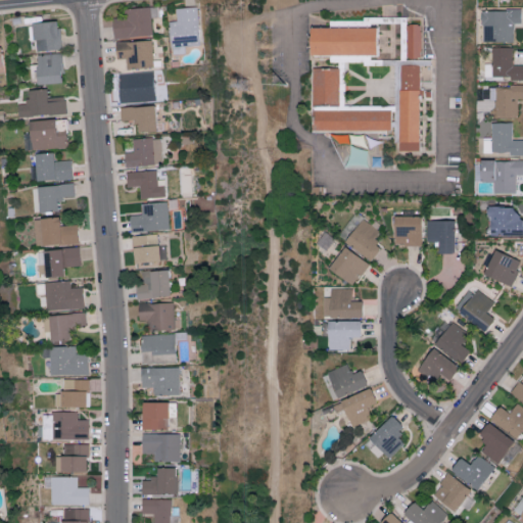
[(125,7),(125,17),(112,18),(112,37),(152,36),(151,16),(156,15),(156,6),(125,7)]
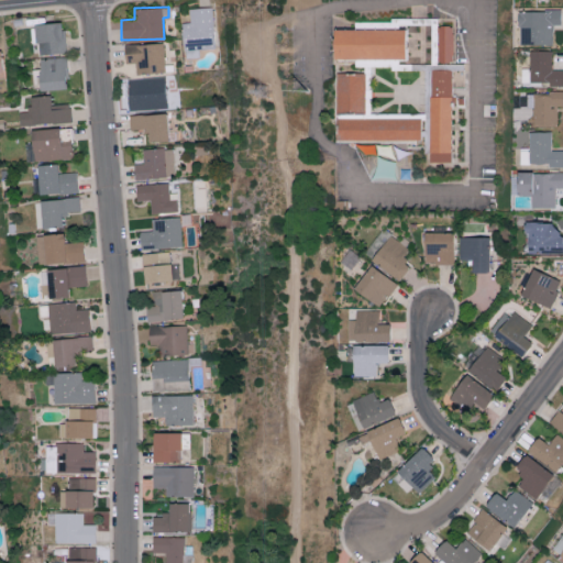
[(519,11),(519,45),(553,44),(552,25),(561,24),(561,10),(519,11)]
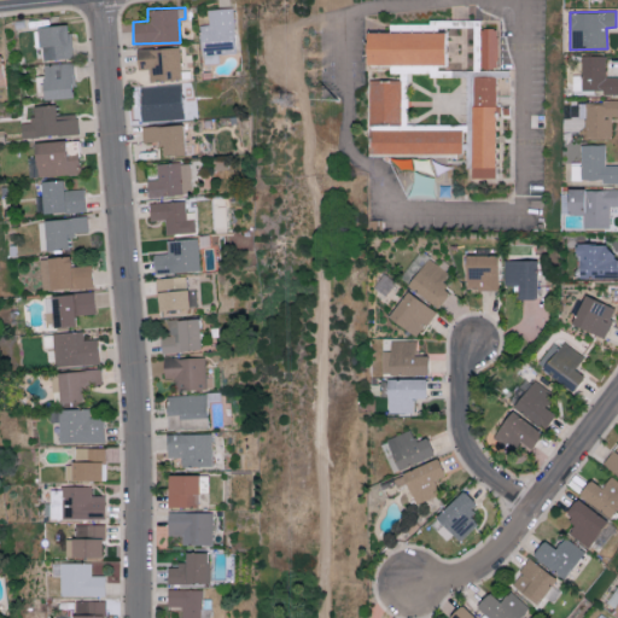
[(71,58),(70,24),(39,25),(40,59),(71,58)]
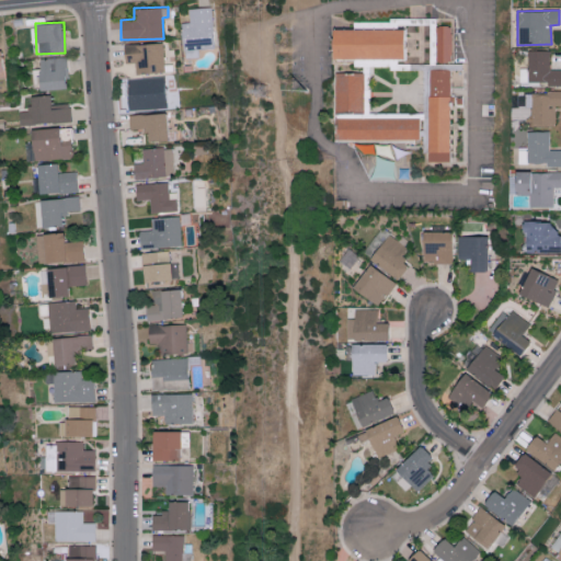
[(336,59),(336,31),(403,31),(403,60),(336,59)]
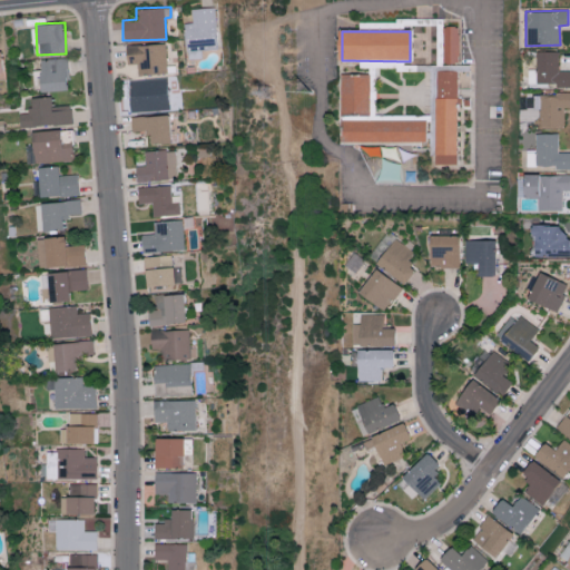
[(444,31),(455,31),(457,66),(445,66),(444,31)]
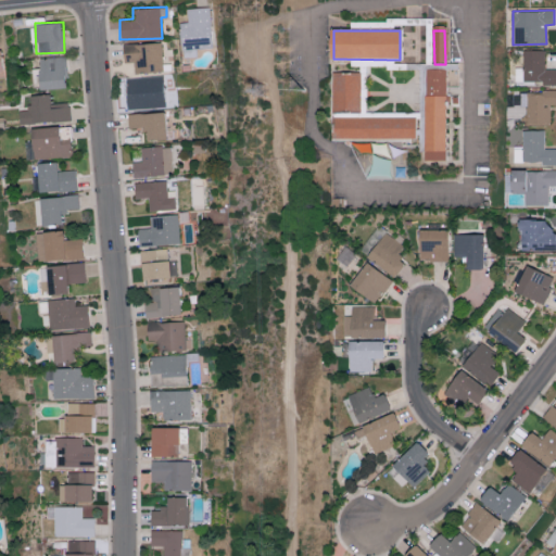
[(162,42),(123,43),(123,62),(134,62),(135,72),(163,72),(162,42)]
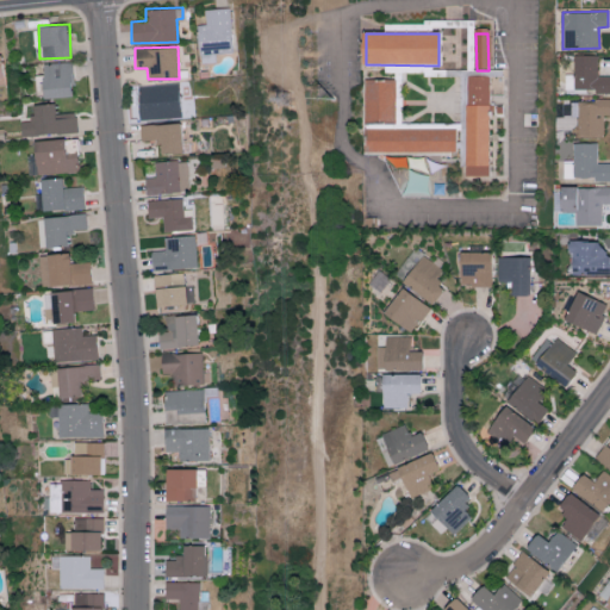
[(566,74),(565,89),(609,89),(609,74),(597,75),(597,55),(574,55),(574,74),(566,74)]
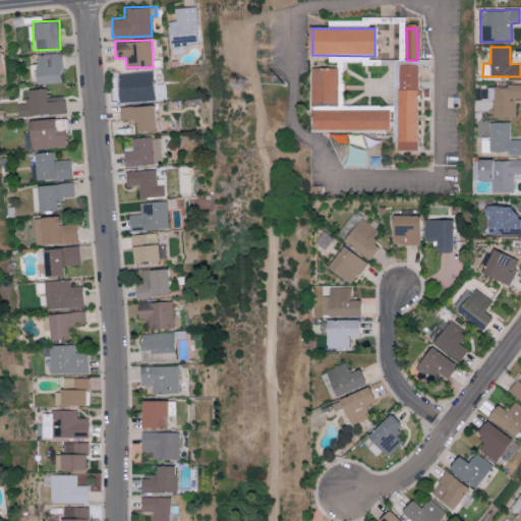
[(36,53),(36,83),(62,82),(61,53),(36,53)]
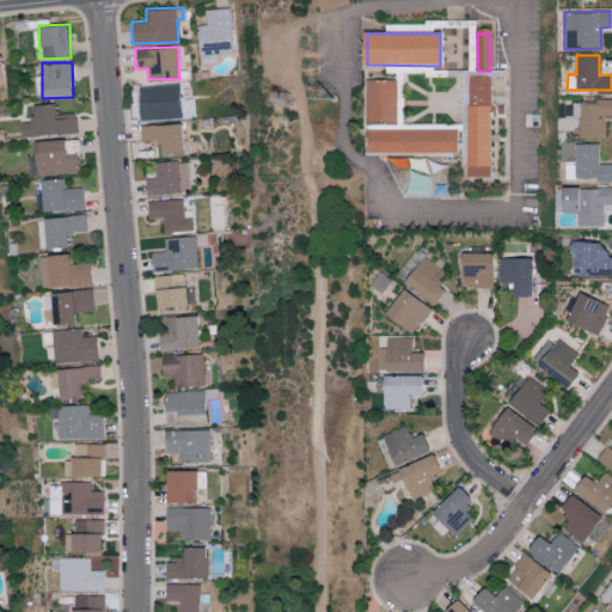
[(489,177),(487,79),(469,79),(471,177),(489,177)]
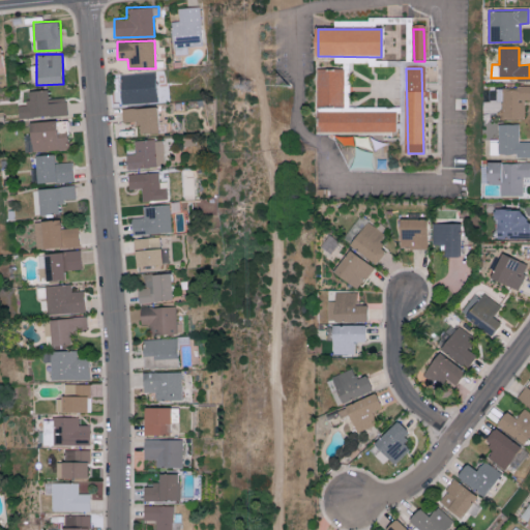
[(318,71),(340,71),(341,108),(319,108),(318,71)]
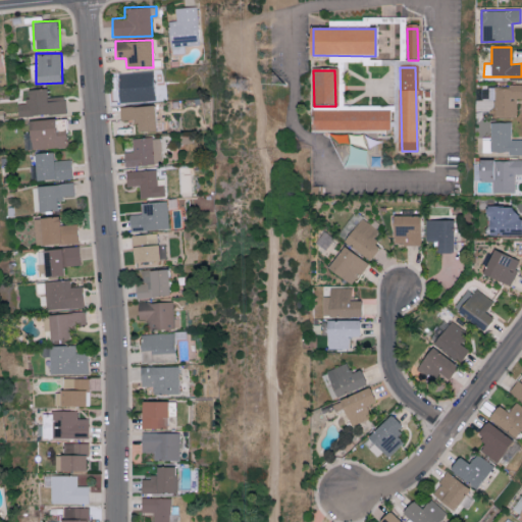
[(118,72),(119,102),(154,101),(153,71),(118,72)]
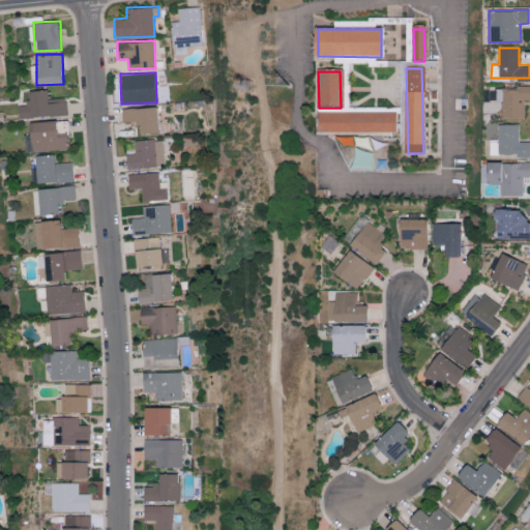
[(502,119),(524,119),(524,99),(529,99),(529,86),(498,87),(498,100),(502,100),(502,119)]
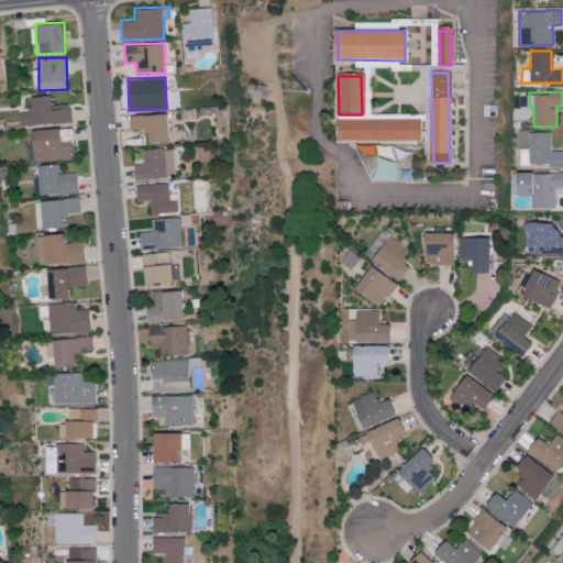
[(70,122),(70,103),(51,105),(50,95),(28,96),(29,111),(18,112),(19,124),(70,122)]
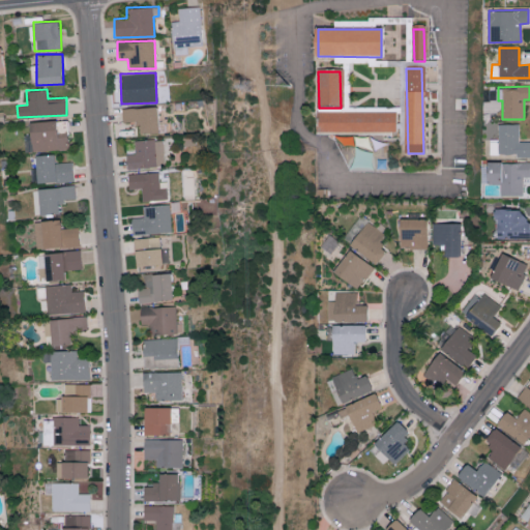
[(138,134),(157,133),(156,107),(122,108),(122,121),(137,121),(138,134)]
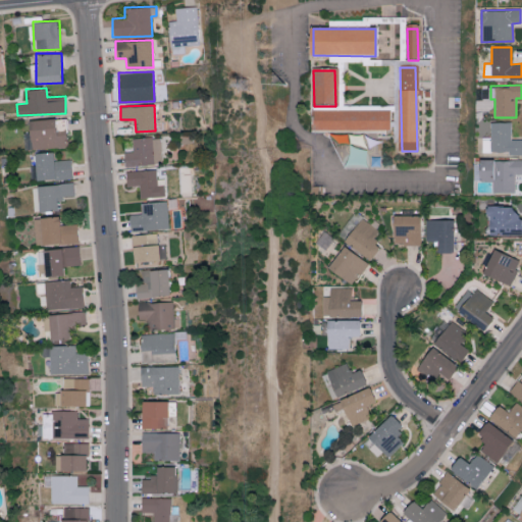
[(315,113),(387,112),(387,132),(315,132),(315,113)]
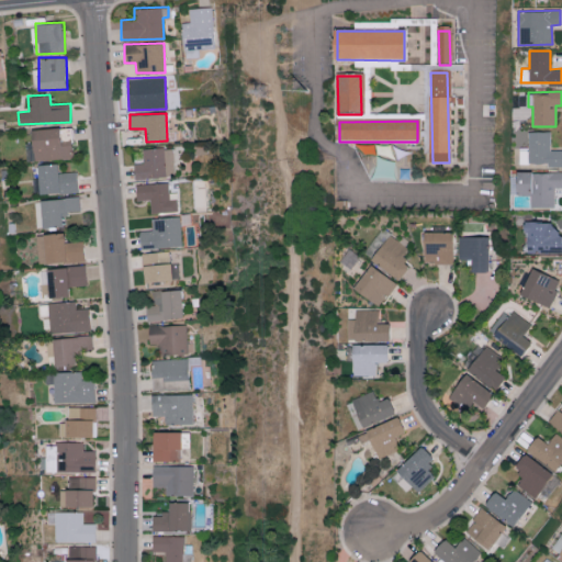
[(33,161),(71,157),(70,139),(58,142),(57,127),(30,130),(33,161)]
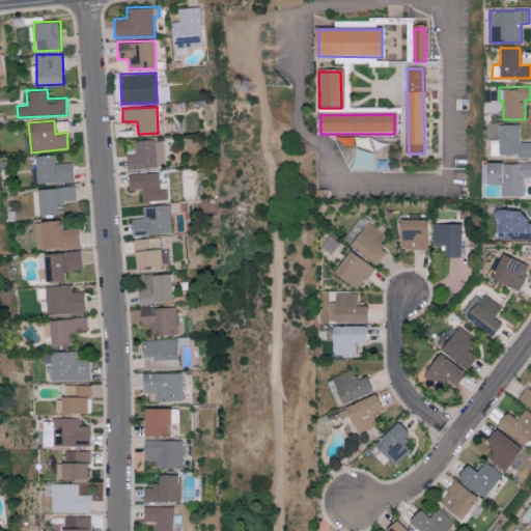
[(530,141),(520,142),(520,123),(499,124),(500,157),(530,155),(530,141)]
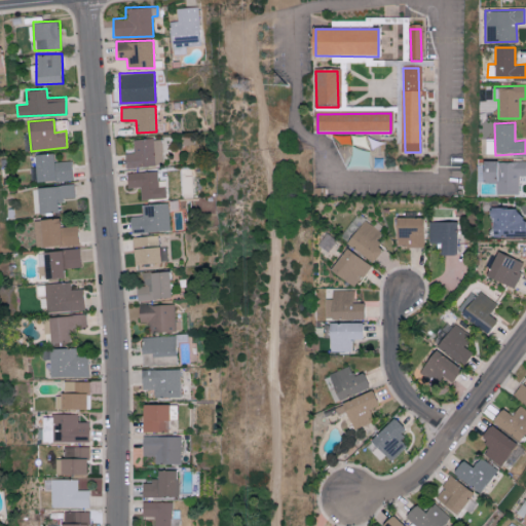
[(125,166),(162,165),(162,138),(134,139),(134,153),(125,153),(125,166)]
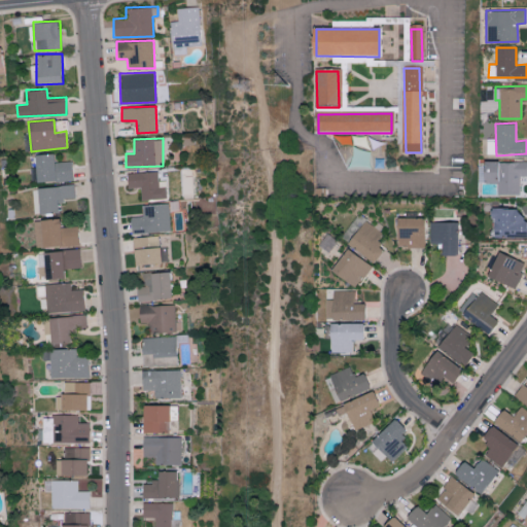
[(73,180),(72,161),(56,162),(55,153),(34,154),(35,182),(73,180)]
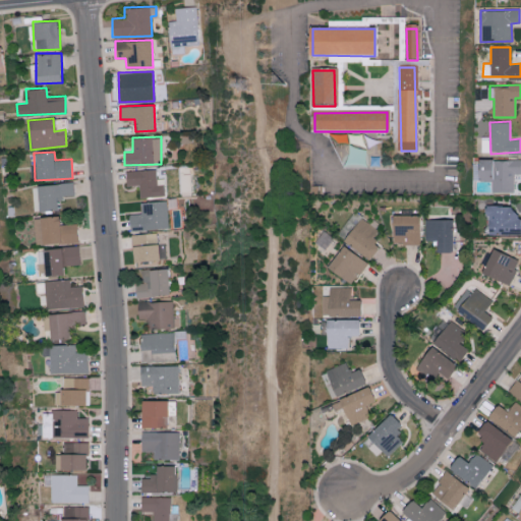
[(493,192),(515,192),(514,174),(520,173),(520,159),(478,160),(478,180),(491,180),(493,192)]
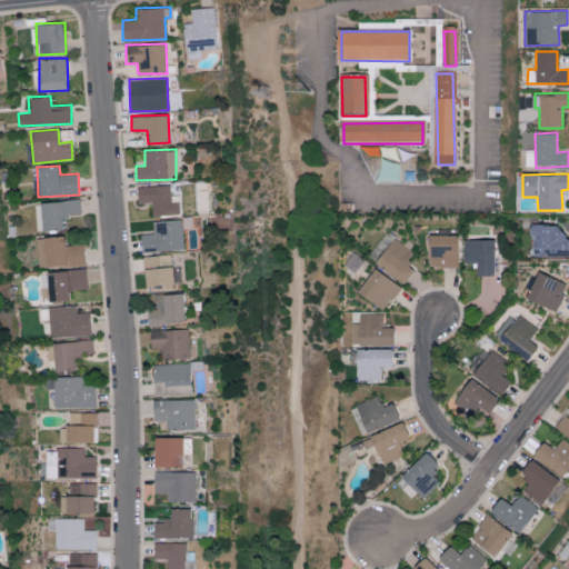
[(138,202),(151,201),(151,216),(179,215),(179,200),(171,201),(170,185),(137,186),(138,202)]
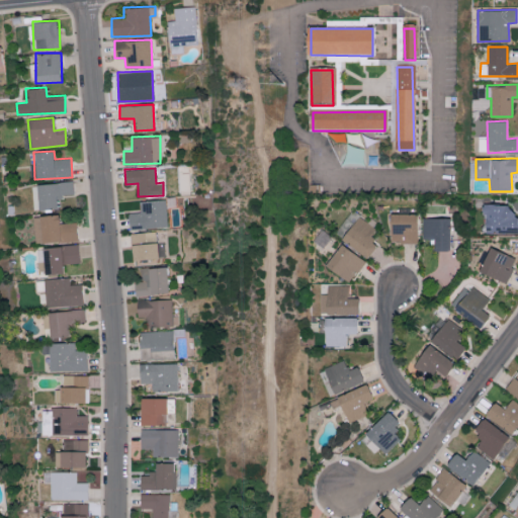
[(74,195),(73,182),(37,183),(37,209),(57,209),(57,196),(74,195)]
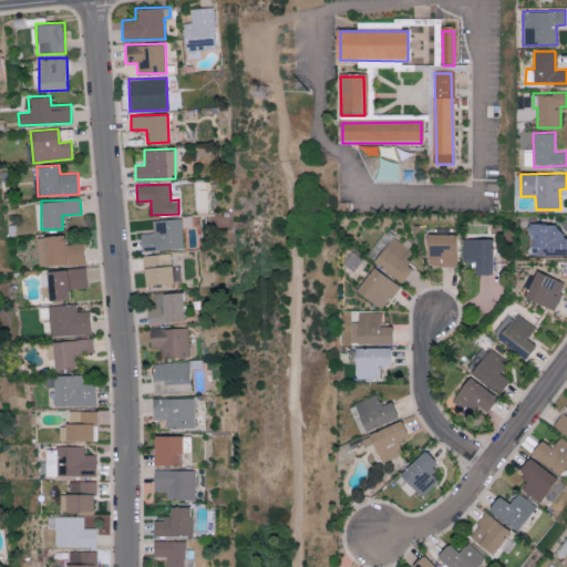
[(183,249),(182,218),(152,219),(153,233),(141,233),(141,250),(183,249)]
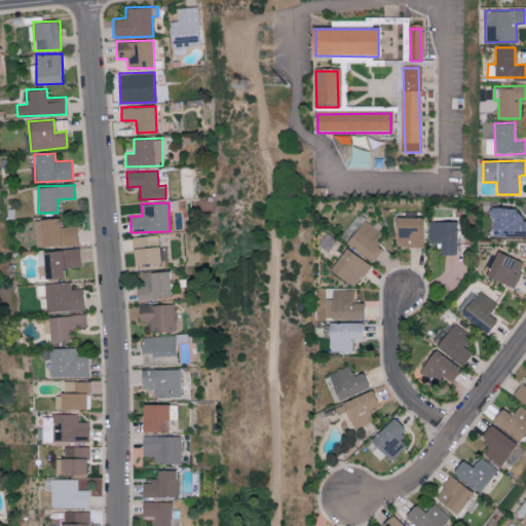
[(523,208),(491,208),(491,236),(523,237),(523,208)]
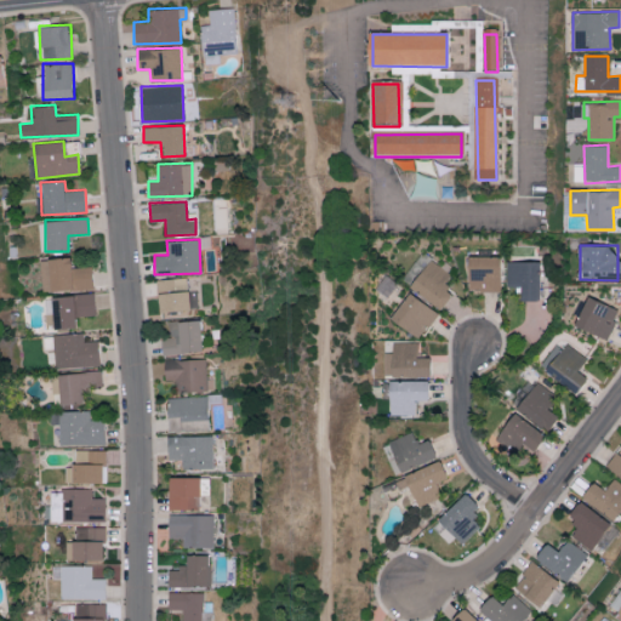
[(500,256),(467,256),(467,290),(500,290),(500,256)]
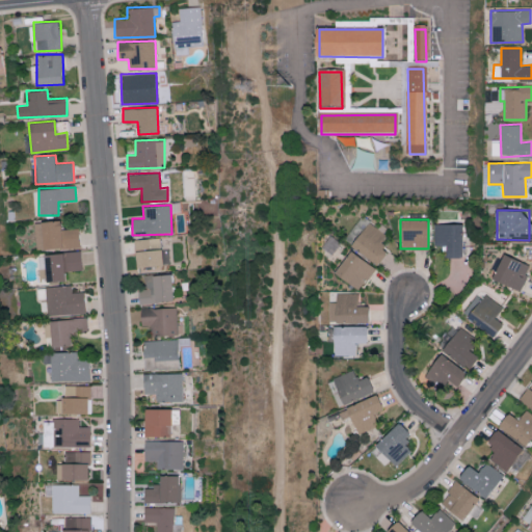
[(33,221),(35,249),(79,247),(78,229),(60,229),(60,220),(33,221)]
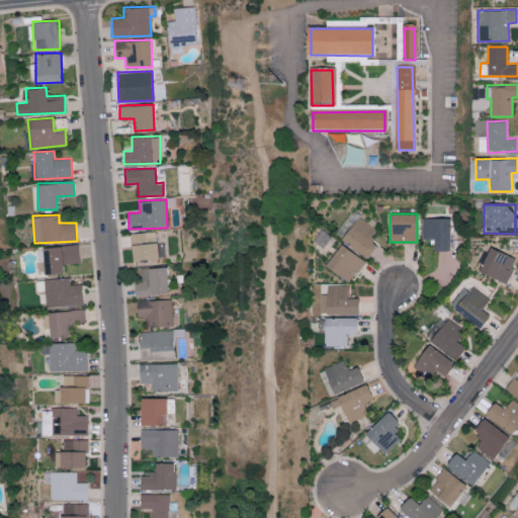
[(341,239),(367,258),(377,243),(369,238),(376,229),(358,216),(341,239)]
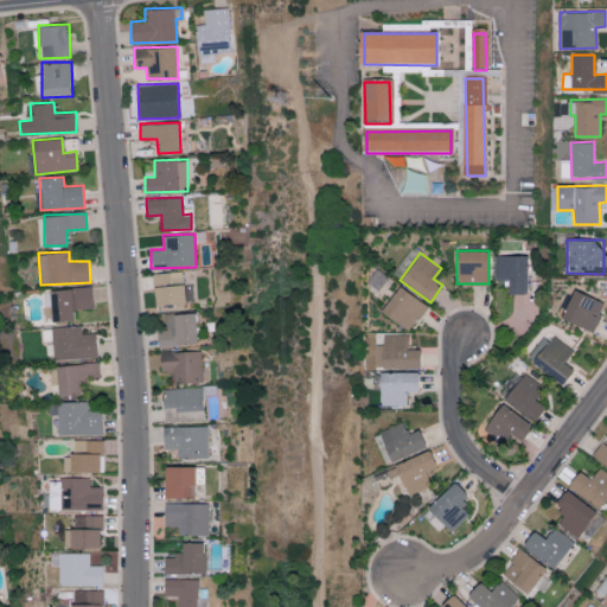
[(509,293),(528,293),(528,256),(496,255),(494,280),(510,280),(509,293)]
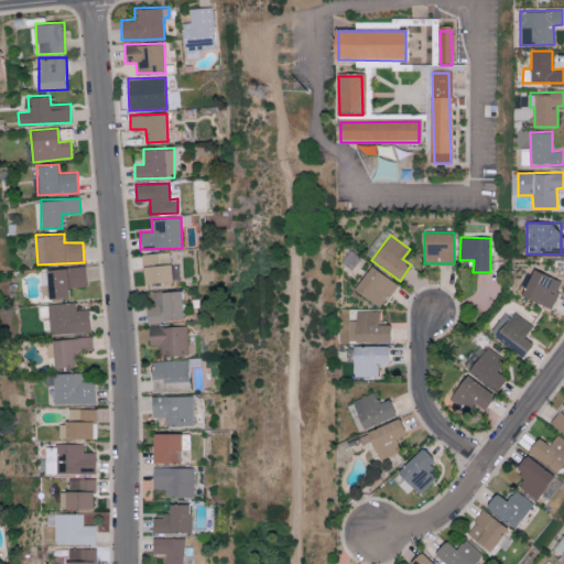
[(170,252),(142,252),(143,282),(179,281),(179,262),(170,263),(170,252)]
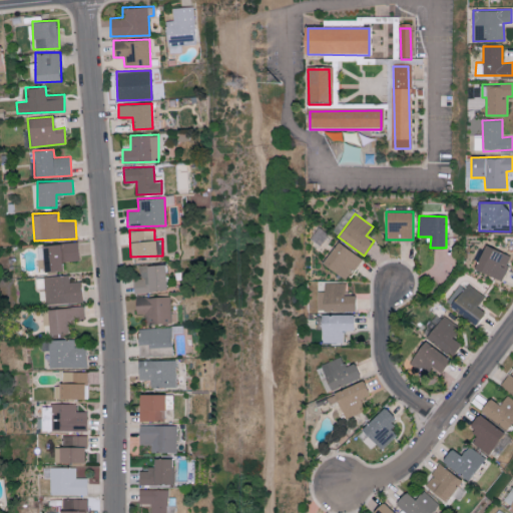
[(363,257),(335,241),(323,266),(346,278),(351,268),(356,270),(363,257)]
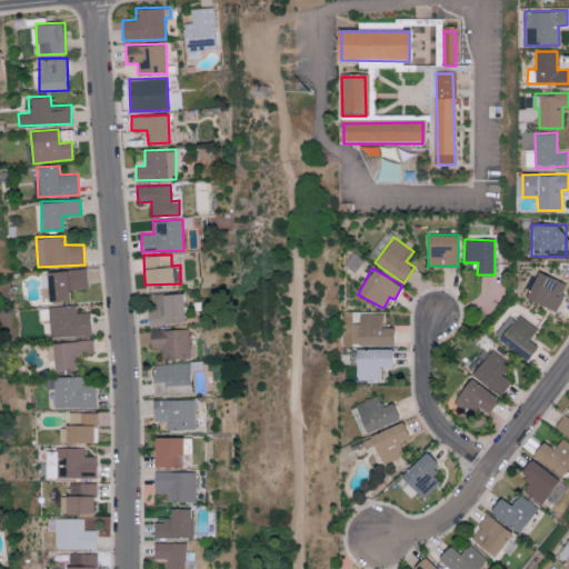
[(86,269),(47,271),(48,301),(68,300),(68,290),(87,289),(86,269)]
